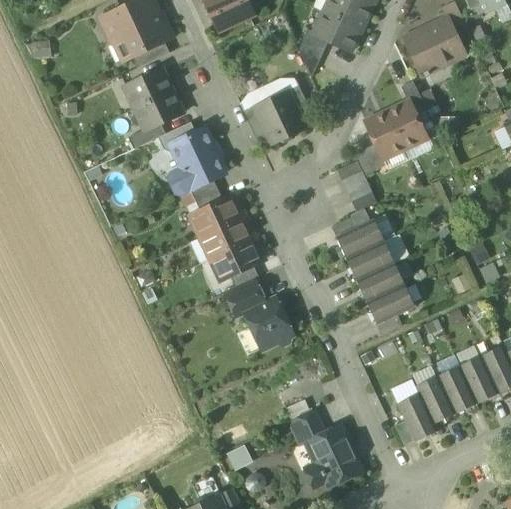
[(137,0),(104,16),(123,58),(132,55),(164,40),(170,37),(151,0),(137,0)]
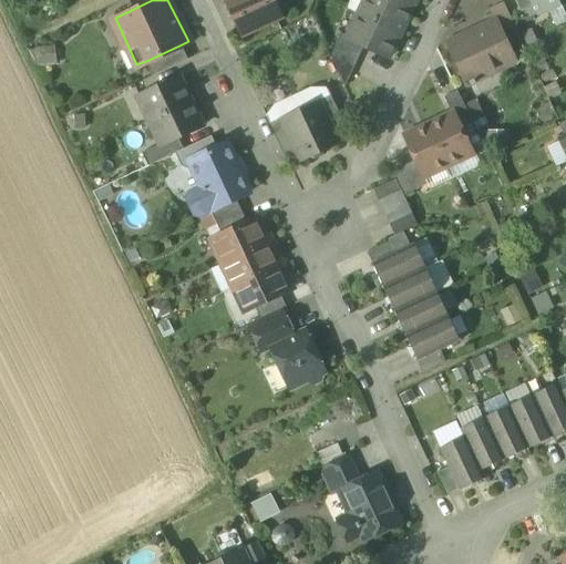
[(226,0),(242,31),(269,19),(273,20),(278,18),(279,12),(277,7),(275,6),(271,0),(226,0)]
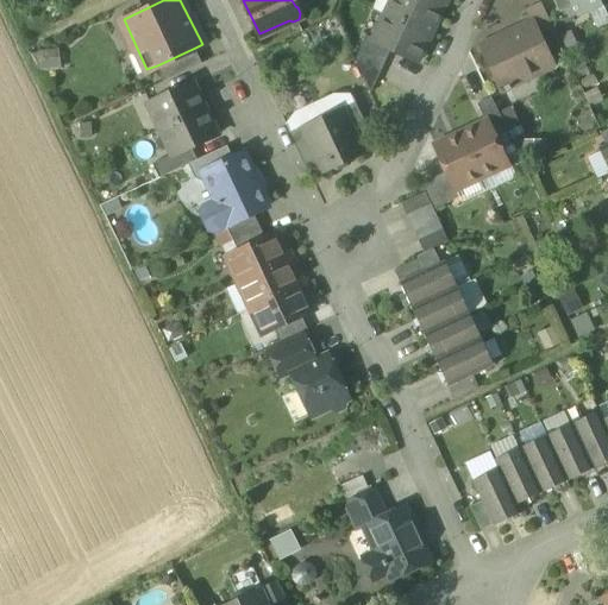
[(392,0),(386,12),(430,33),(443,7),(427,0),(392,0)]
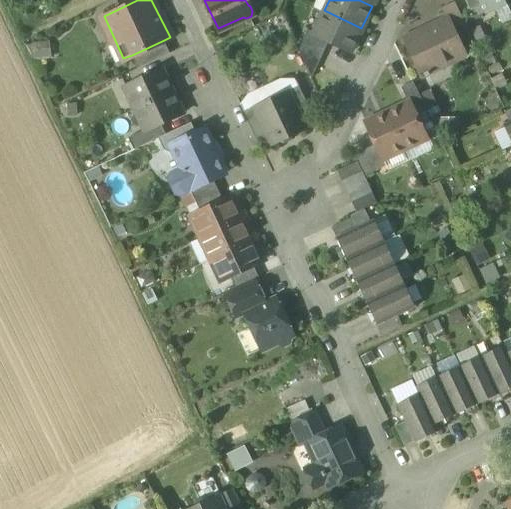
[(446,17),(451,27),(464,21),(454,0),(441,6),(446,17)]
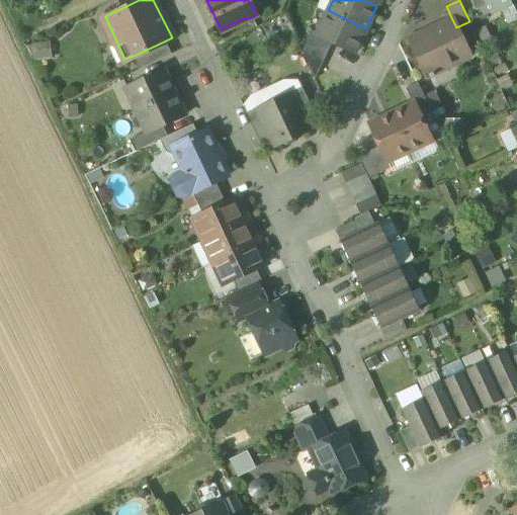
[(471,0),(476,8),(486,3),(485,0),(471,0)]
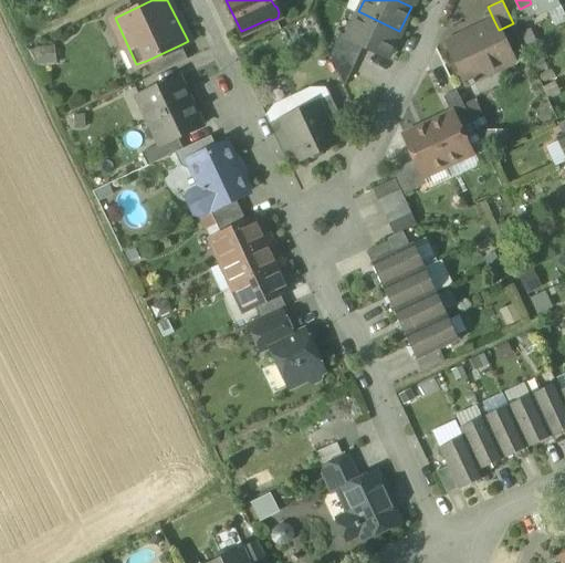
[(530,0),(531,3),(535,11),(557,0),(530,0)]
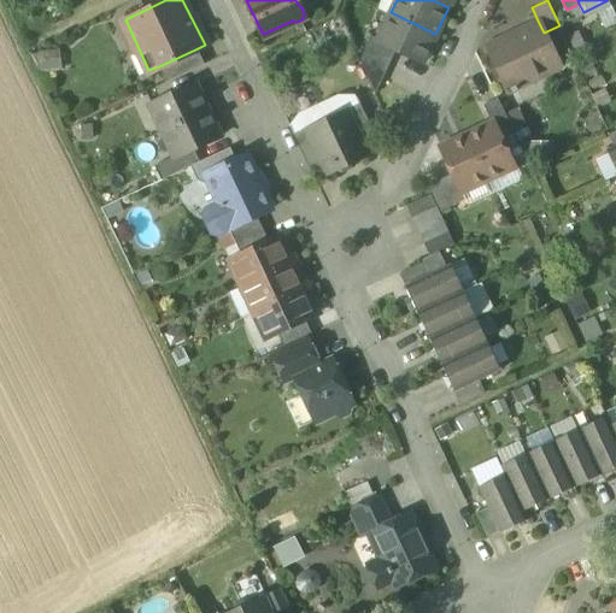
[(579,4),(567,10),(572,18),(584,12),(579,4)]
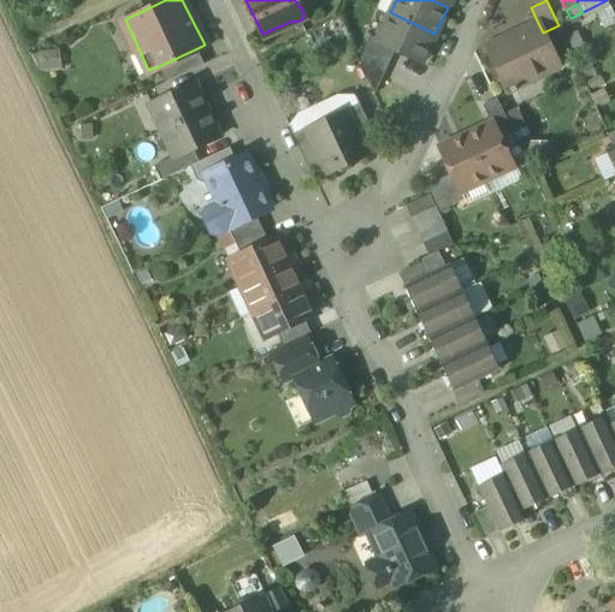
[(423,60),(435,34),(390,12),(378,37),(378,39),(396,47),(423,60)]
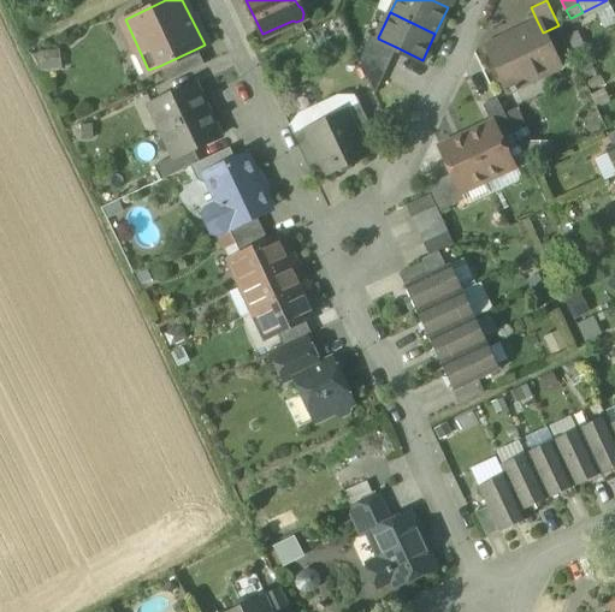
[(489,43),(509,88),(557,65),(543,33),(537,21),(489,43)]
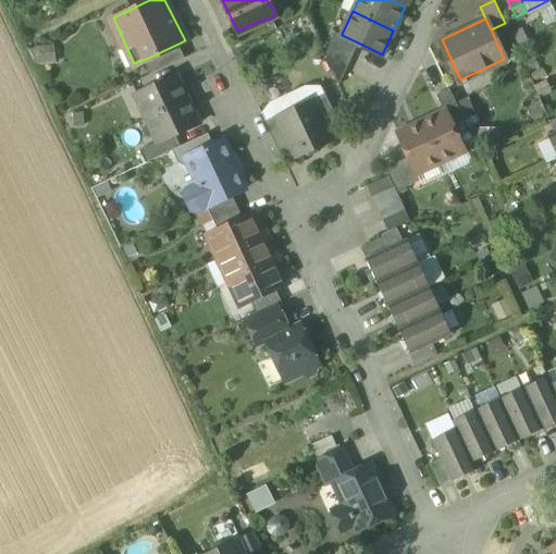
[(335,31),(329,44),(353,54),(358,42),(342,35),(342,34),(335,31)]
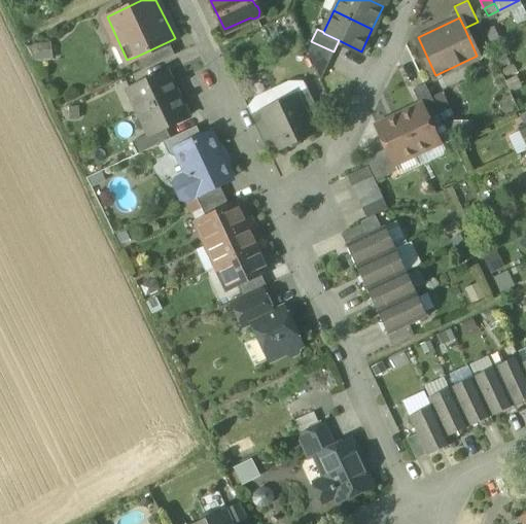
[(34,42),(36,59),(49,58),(47,41),(34,42)]
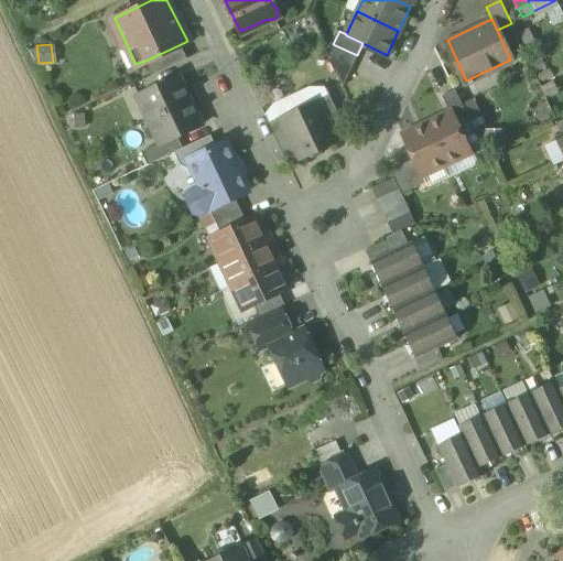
[(145,61),(151,73),(186,56),(181,44),(145,61)]
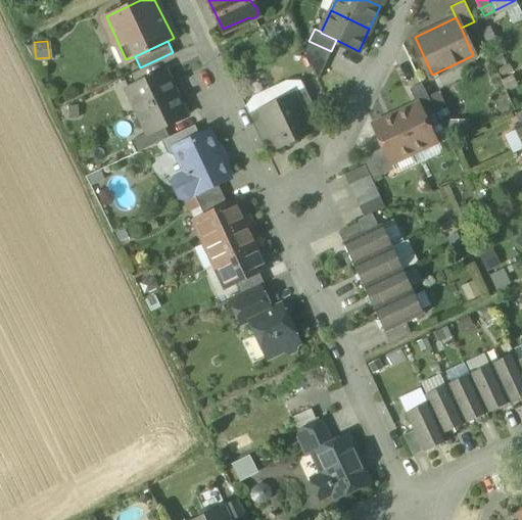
[(319,78),(331,51),(309,41),(305,48),(311,60),(319,78)]
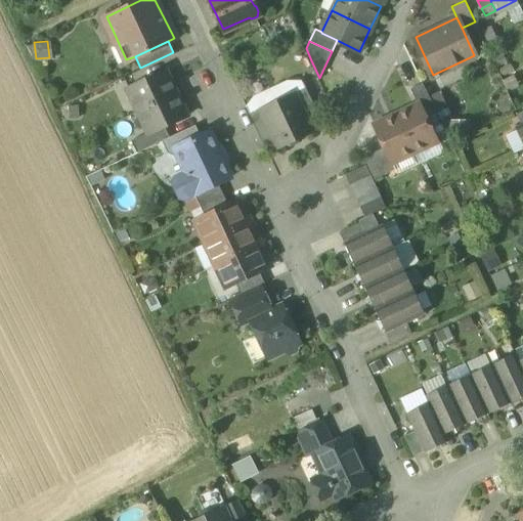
[(128,87),(138,110),(177,92),(166,70),(128,87)]
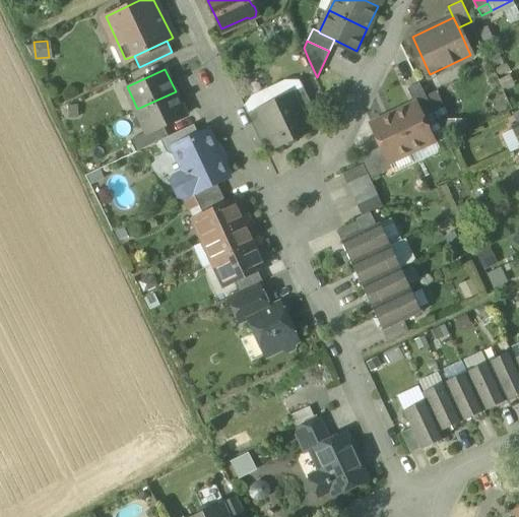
[(295,95),(293,97),(290,91),(285,79),(253,94),(258,107),(260,106),(263,111),(261,112),(274,139),(276,146),(311,130),(304,115),(295,95)]
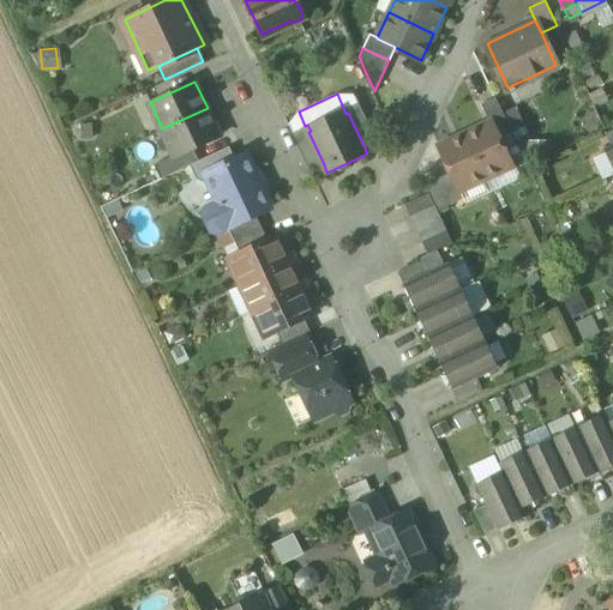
[(338,94),(337,94),(343,108),(359,101),(355,94),(338,94)]
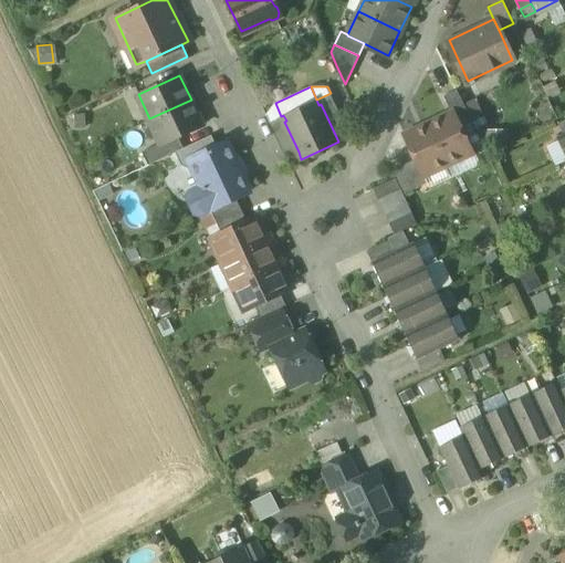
[(452,111),(460,126),(471,121),(457,89),(443,94),(451,111),(452,111)]
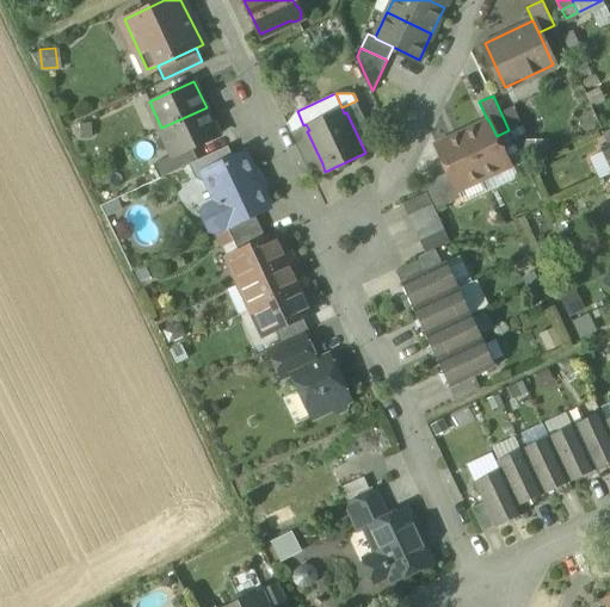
[(346,112),(357,135),(370,129),(357,100),(342,107),(344,113),(346,112)]
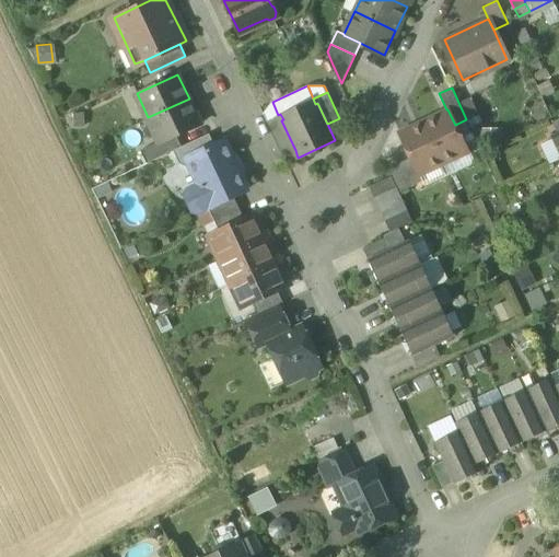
[(200,122),(189,99),(148,117),(159,140),(160,141),(176,134),(200,122)]
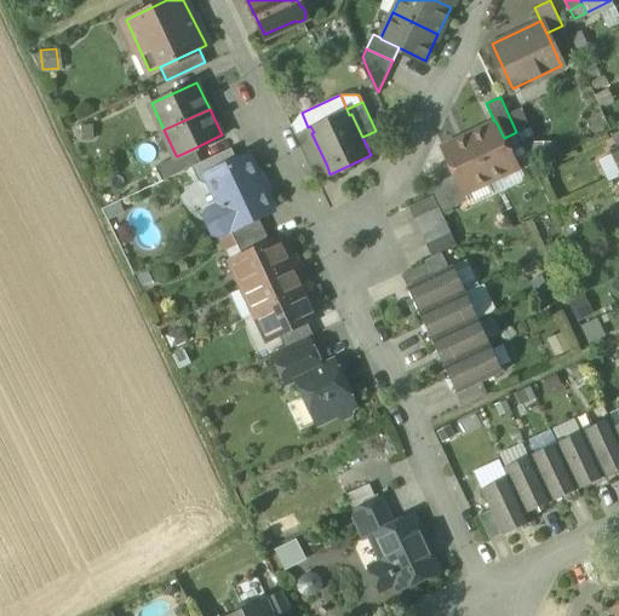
[(494,121),(469,133),(491,178),(517,166),(504,138),(496,121),(494,121)]
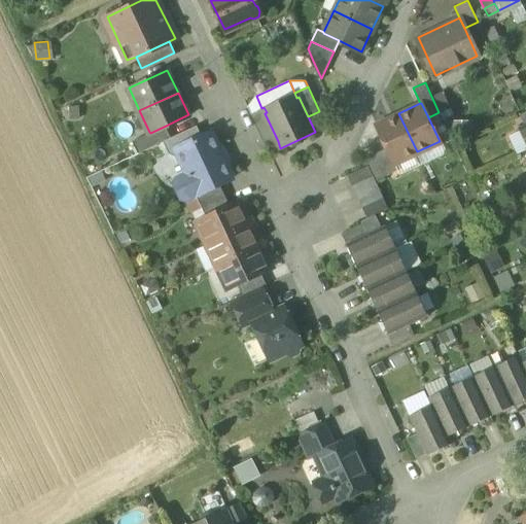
[(251,112),(267,146),(278,141),(265,113),(267,112),(264,107),(261,108),(251,112)]
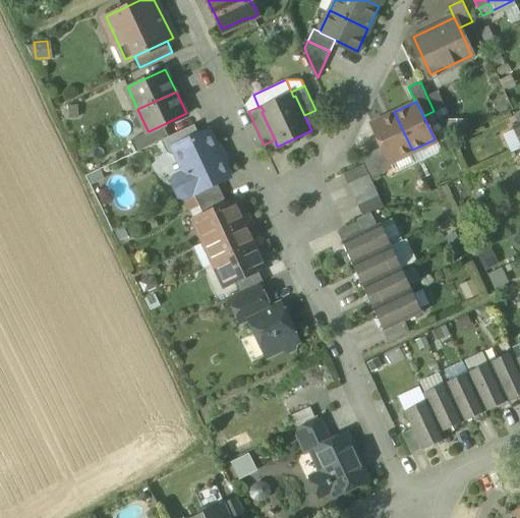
[(391,160),(412,150),(394,112),(371,122),(383,145),(390,161),(391,160)]
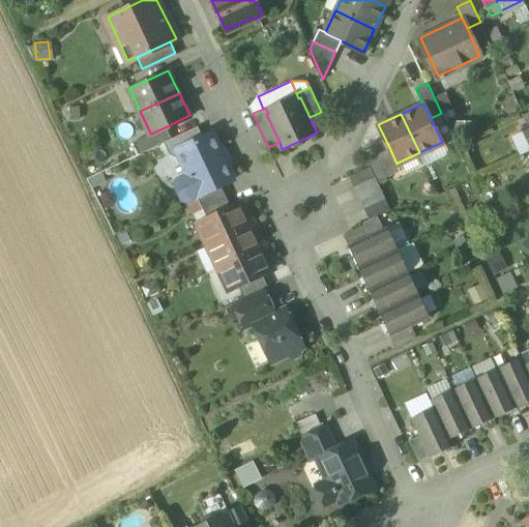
[(170,153),(176,156),(180,154),(177,148),(203,136),(198,125),(172,137),(164,141),(170,153)]
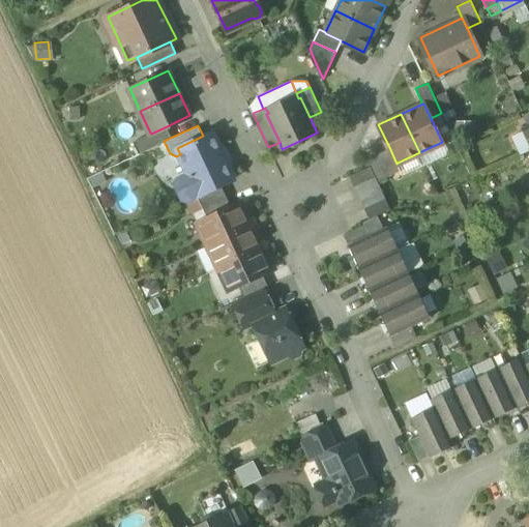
[(134,141),(139,152),(164,141),(172,137),(167,126),(151,134),(150,133),(134,141)]
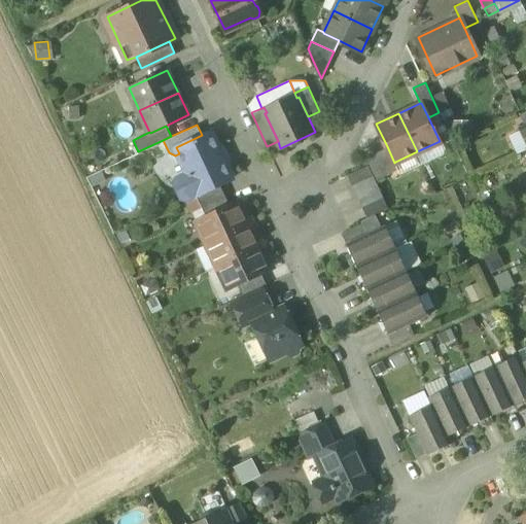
[(181,196),(187,198),(197,194),(199,193),(220,182),(232,177),(219,150),(220,150),(212,131),(202,135),(176,147),(179,153),(188,173),(178,177),(176,183),(181,196)]
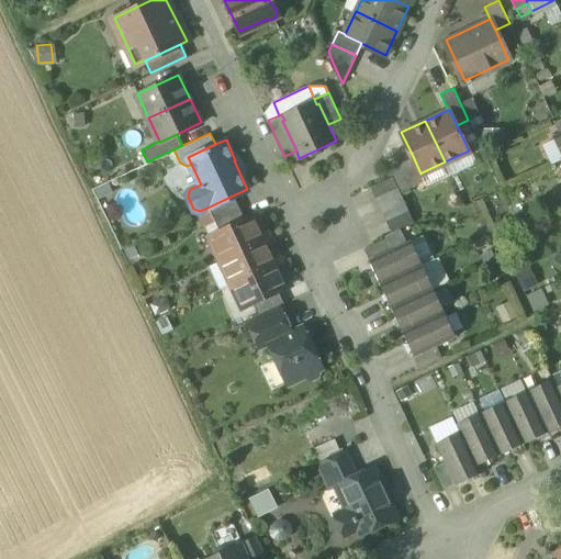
[(389,167),(401,191),(425,179),(422,172),(421,174),(413,156),(389,167)]
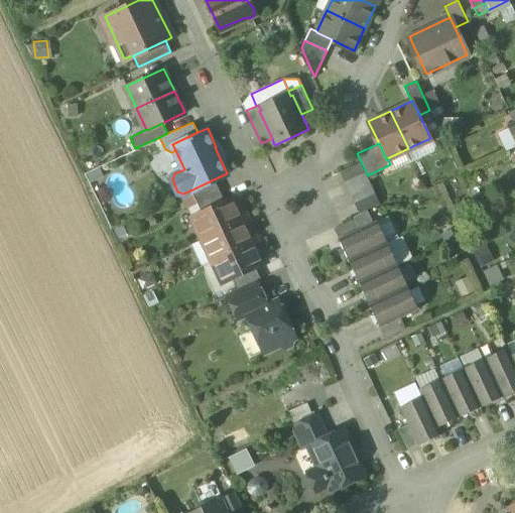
[(376,194),(375,193),(371,182),(370,181),(366,172),(365,171),(361,161),(360,161),(340,170),(345,181),(350,191),(355,202),(359,213),(380,203),(376,194)]
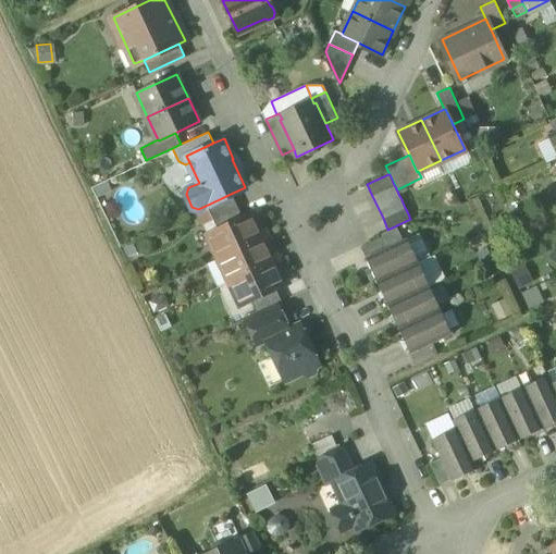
[(243,217),(237,205),(233,193),(210,204),(208,205),(213,217),(219,229),(243,217)]
